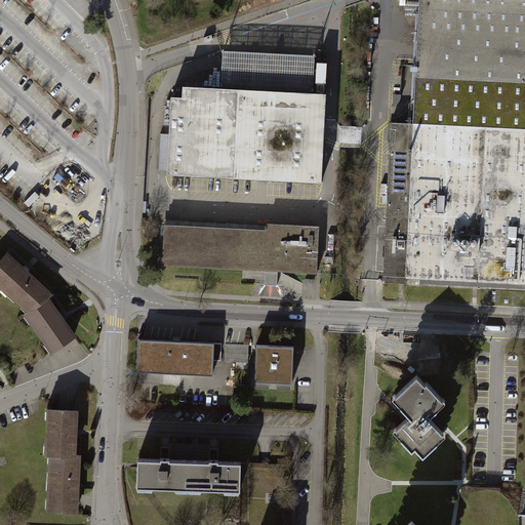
[(524,0),(419,0),(413,123),(391,122),(384,278),(524,284),(524,0)]
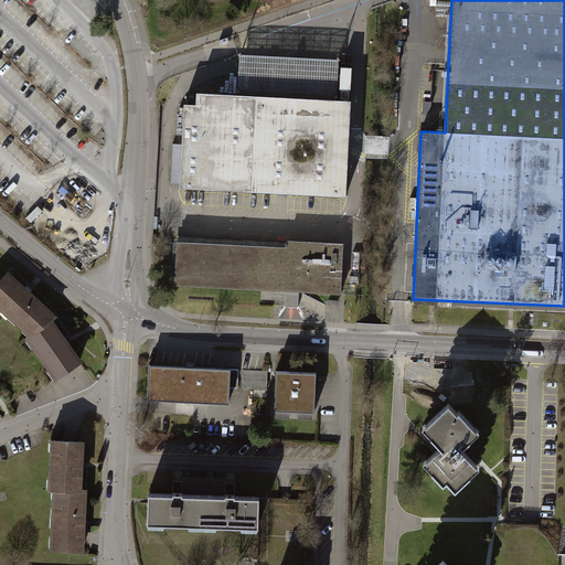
[(345,62),(238,56),(236,96),(181,93),(176,185),(339,193),(345,62)]
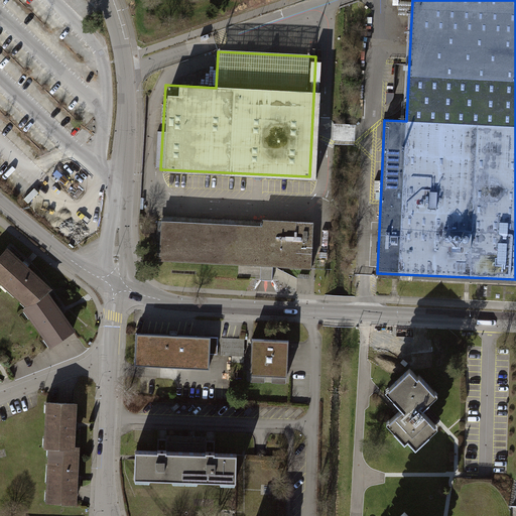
[(262,226),(161,221),(159,261),(311,269),(314,222),(263,220),(262,226)]
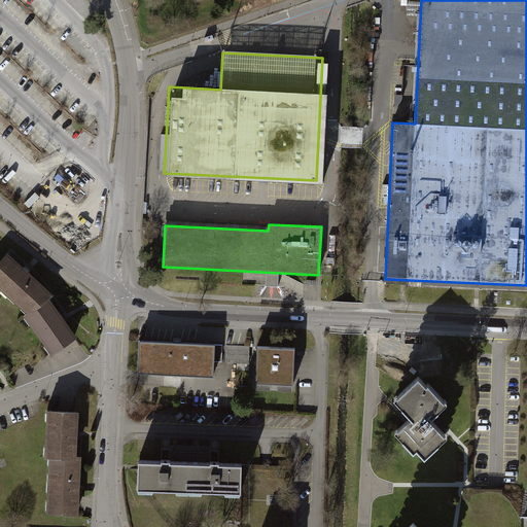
[(0,260),(0,287),(28,313),(39,308),(51,297),(56,294),(9,251),(0,260)]
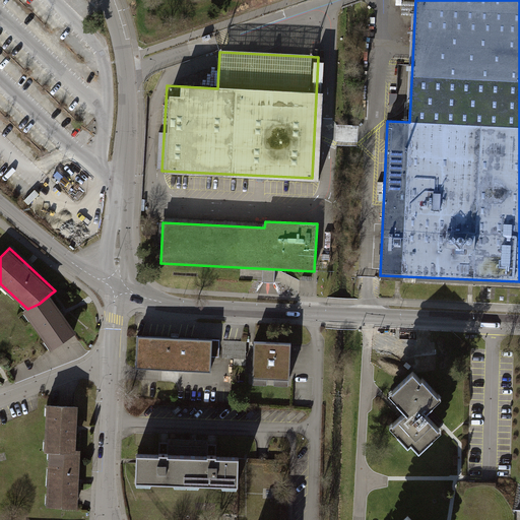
[(78,332),(51,294),(39,304),(27,309),(23,311),(53,350),(78,332)]
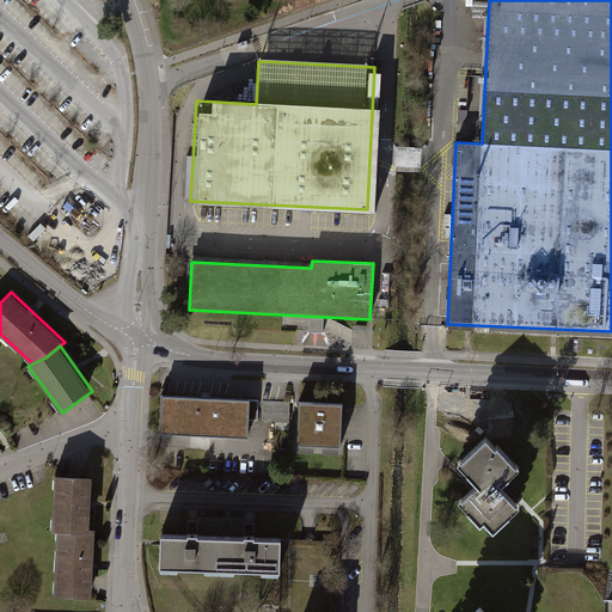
[(251,403),(163,398),(160,429),(249,434),(251,403)]
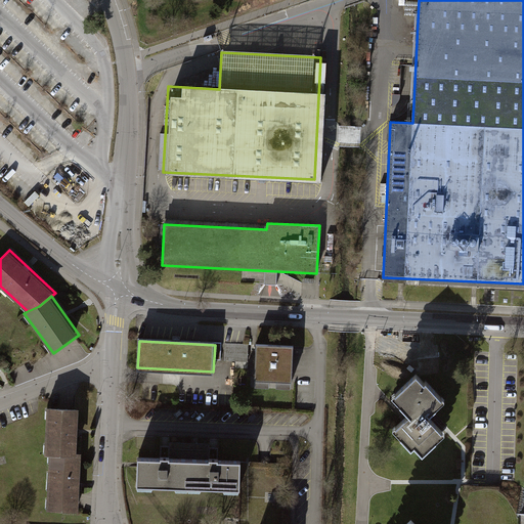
[(249,344),(226,343),(225,361),(248,361),(249,344)]
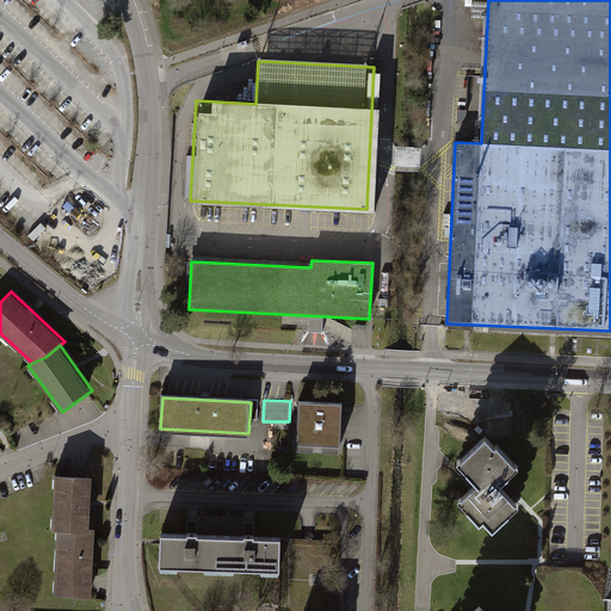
[(341,405),(300,403),(298,443),(340,444),(341,405)]
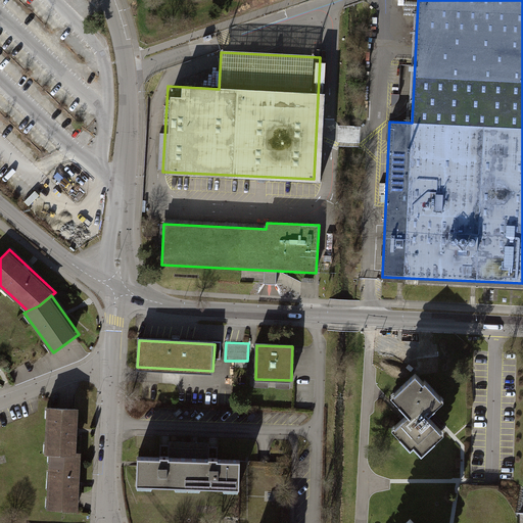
[(444,405),(414,376),(388,402),(384,406),(402,423),(393,432),(422,460),(445,435),(429,420),(444,405)]
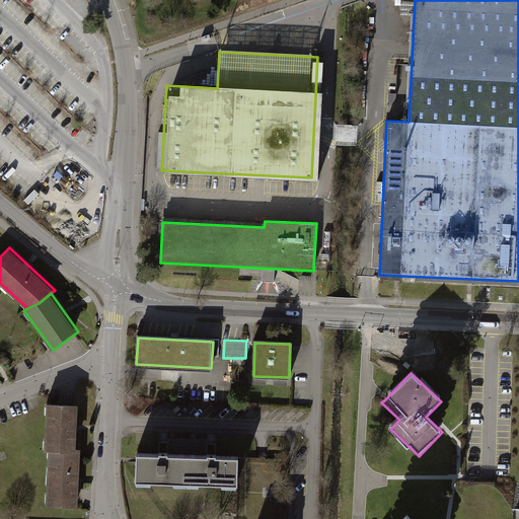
[(63,404),(48,403),(46,451),(50,451),(77,452),(77,449),(80,405),(63,404)]
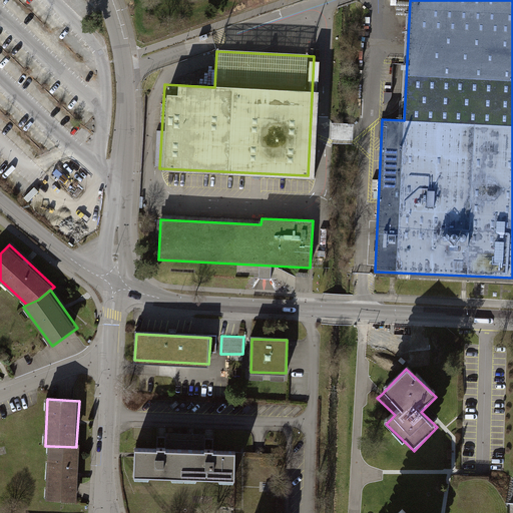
[(76,447),(49,446),(46,500),(78,502),(80,444),(76,444),(76,447)]
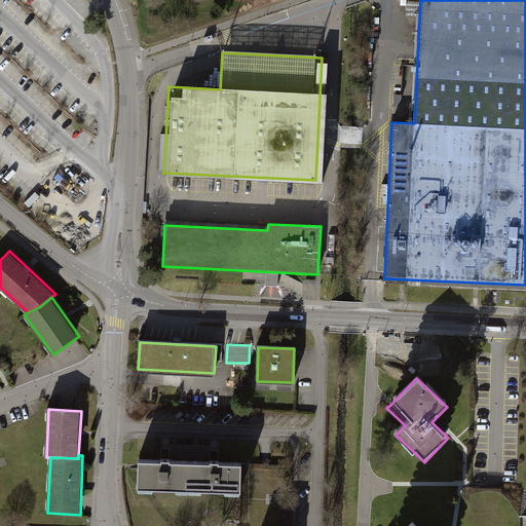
[(189,489),(190,461),(170,460),(170,458),(161,458),(161,460),(138,459),(137,487),(139,487),(139,490),(152,490),(152,488),(177,488),(177,491),(188,491),(188,489),(189,489)]
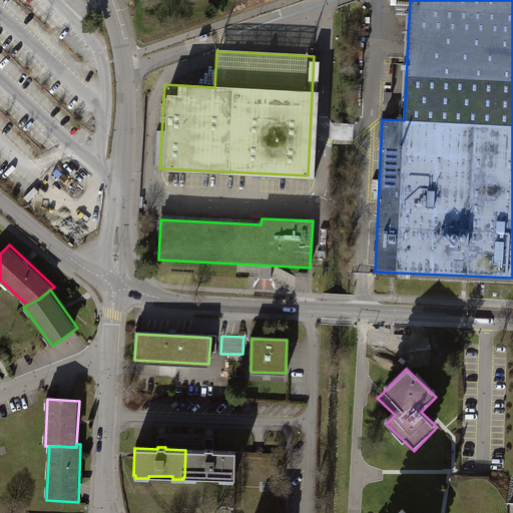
[(234,479),(235,451),(213,451),(213,449),(204,449),(204,450),(185,450),(184,477),(184,479),(196,480),(196,477),(219,478),(219,481),(233,481),(233,479),(234,479)]
